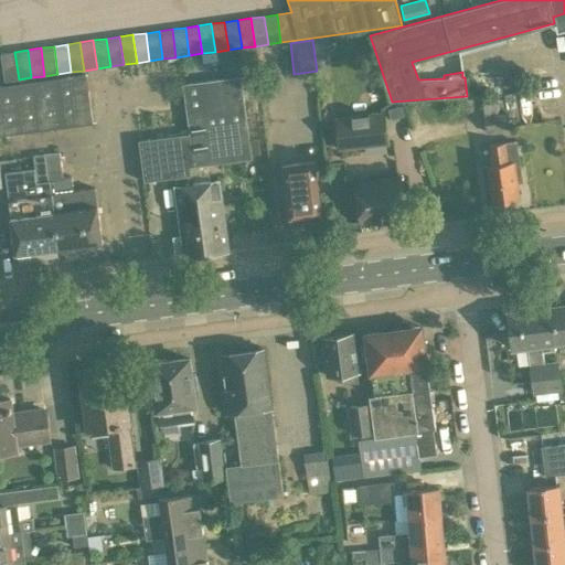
[(4,82),(19,80),(14,52),(0,53),(4,82)]
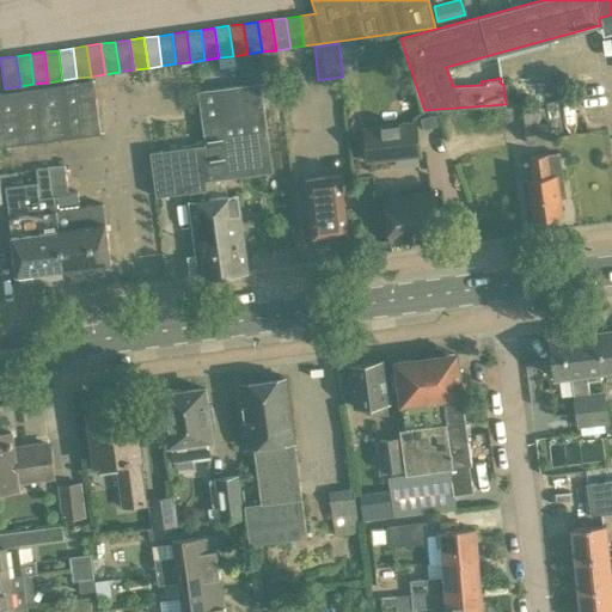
[(0,145),(98,133),(92,80),(0,91),(0,145)]
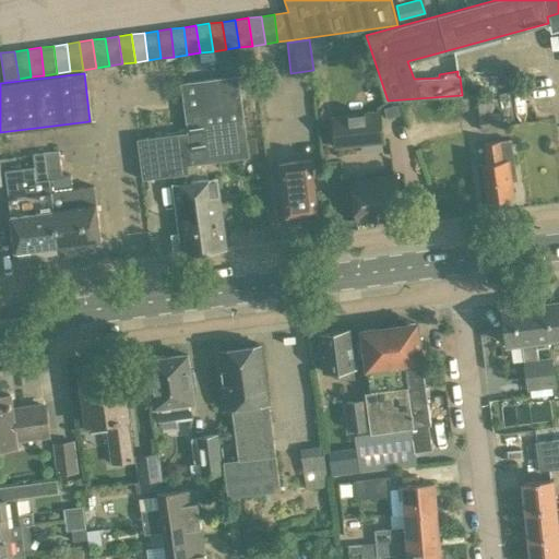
[(188,132),(192,162),(247,155),(237,75),(182,82),(188,132)]
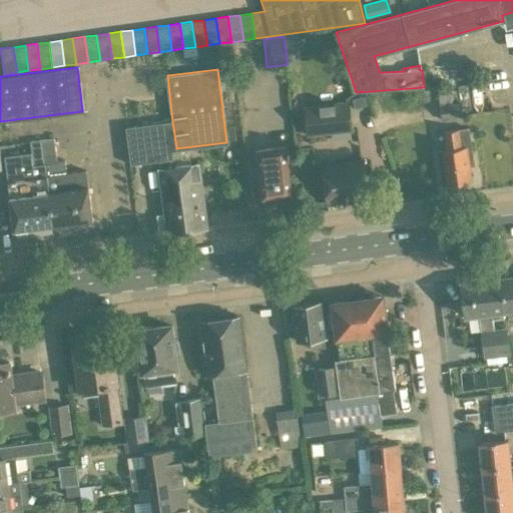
[(352,99),(355,107),(366,104),(364,96),(352,99)]
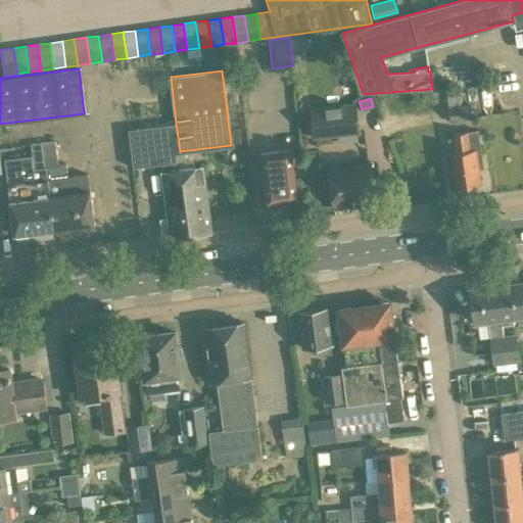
[(310,108),(314,139),(359,134),(354,103),(310,108)]
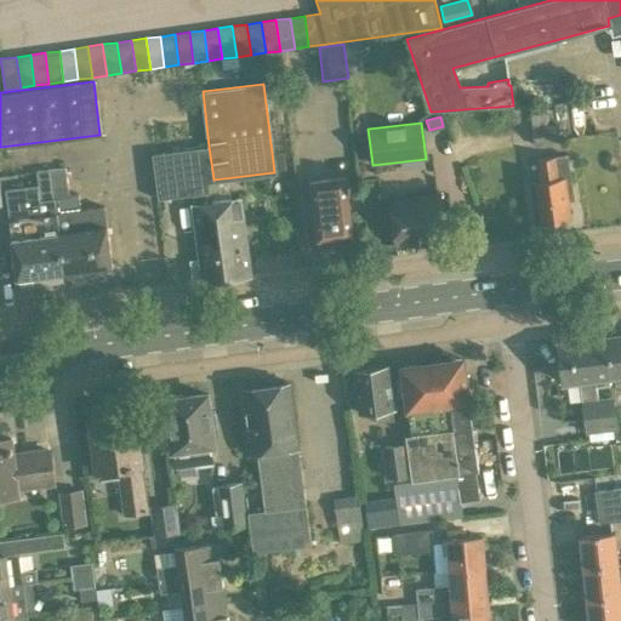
[(560,131),(536,137),(540,147),(563,141),(560,131)]
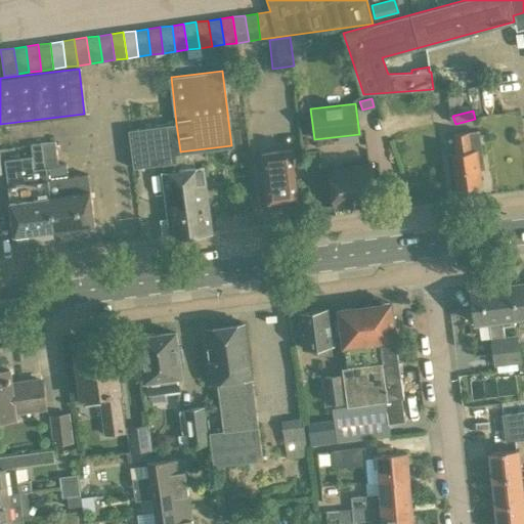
[(135,166),(162,162),(164,173),(162,173),(170,237),(211,232),(203,167),(178,171),(175,153),(180,151),(176,124),(130,129),(135,166)]
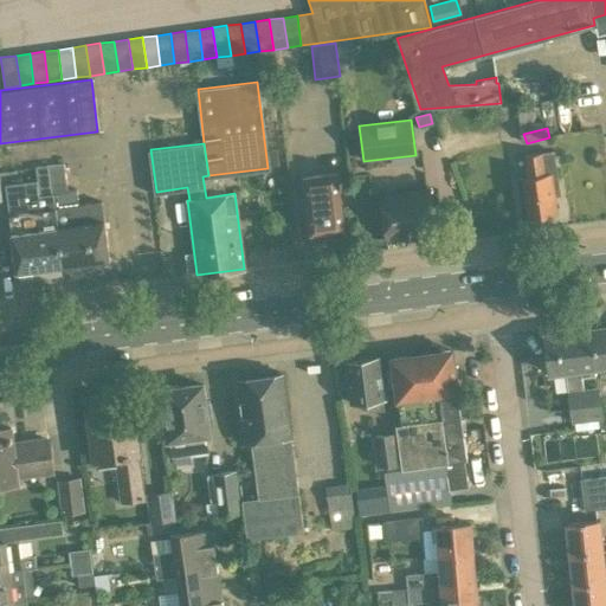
[(520,201),(524,200),(528,217),(558,213),(555,204),(555,195),(560,194),(553,152),(523,156),(527,176),(516,178),(520,201)]
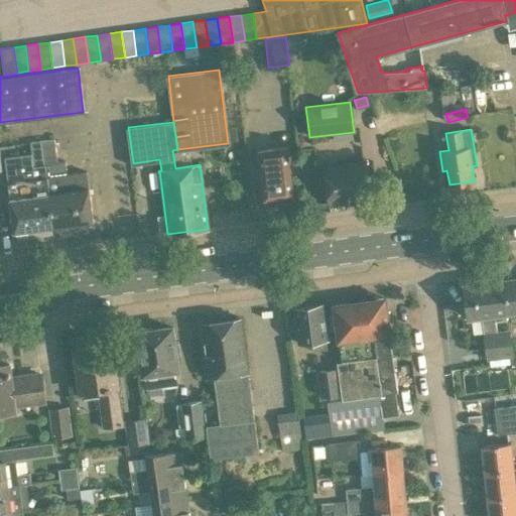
[(33,166),(43,165),(45,177),(51,228),(77,224),(77,226),(89,225),(89,223),(92,222),(85,172),(67,174),(65,161),(57,162),(54,140),(30,143),(31,153),(33,166)]
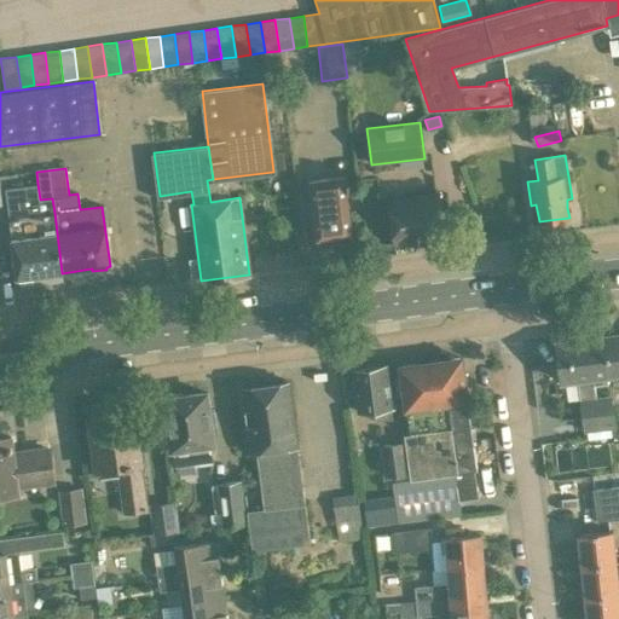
[(6,186),(36,180),(35,171),(5,177),(6,186)]
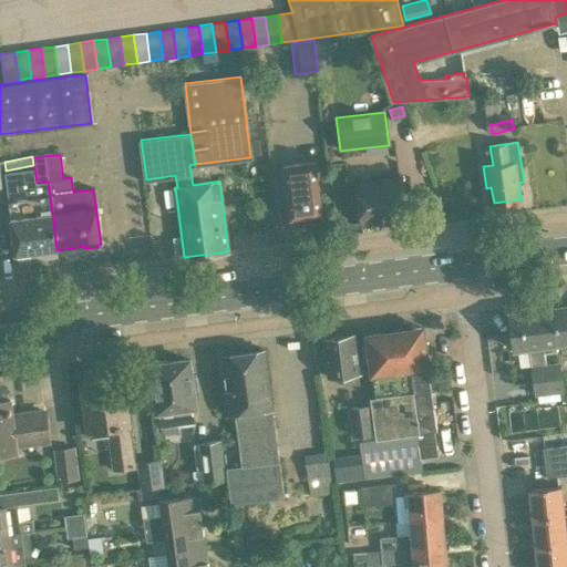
[(312,218),(312,216),(321,214),(316,163),(285,166),(290,218),(300,217),(301,219),(312,218)]
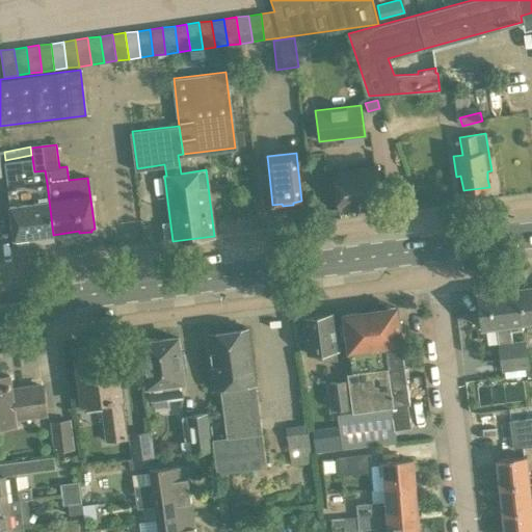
[(34,171),(32,158),(6,161),(9,187),(7,188),(9,205),(8,205),(14,233),(14,239),(53,235),(47,183),(45,170),(34,171)]
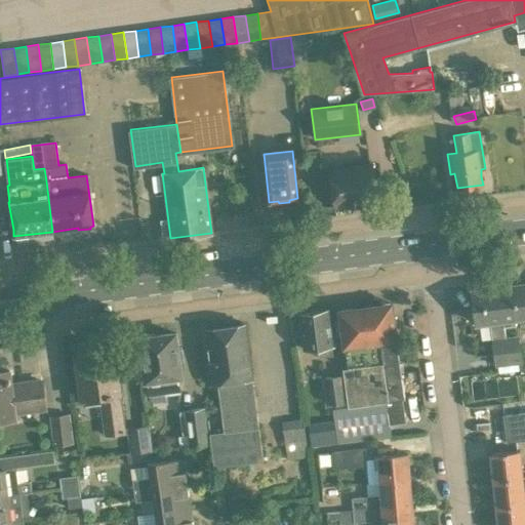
[(335,206),(376,201),(371,164),(330,170),(335,206)]
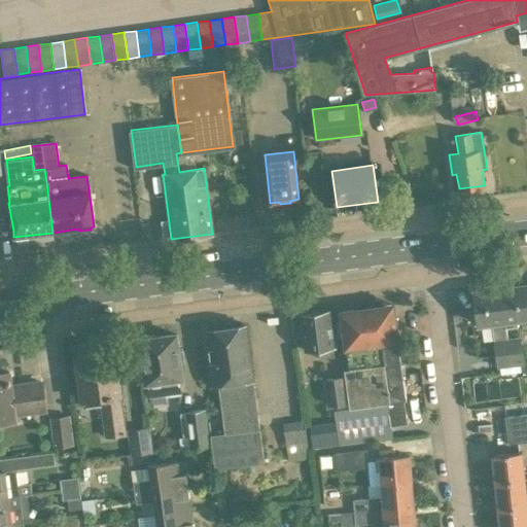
[(526,286),(526,285),(498,288),(504,328),(505,327),(517,326),(518,320),(526,318),(526,286)]
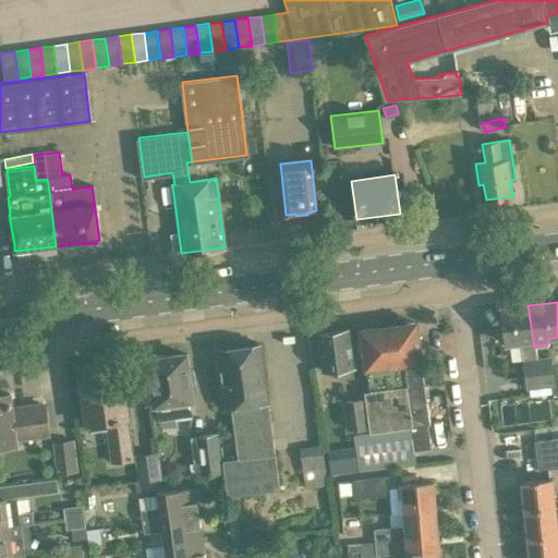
[(526,389),(538,388),(528,305),(501,308),(507,344),(521,342),(526,389)]
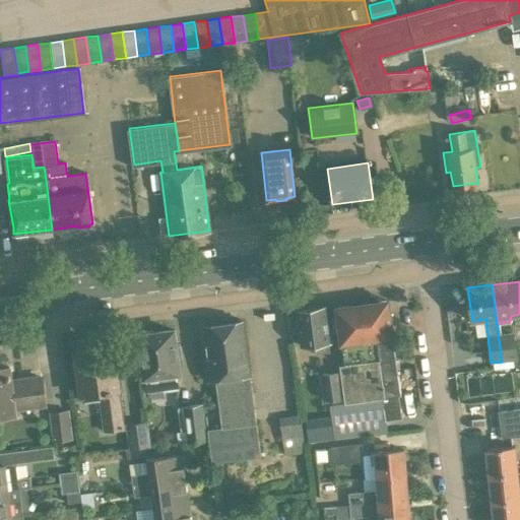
[(344,365),(338,366),(338,372),(339,378),(396,370),(387,301),(337,308),(344,365)]
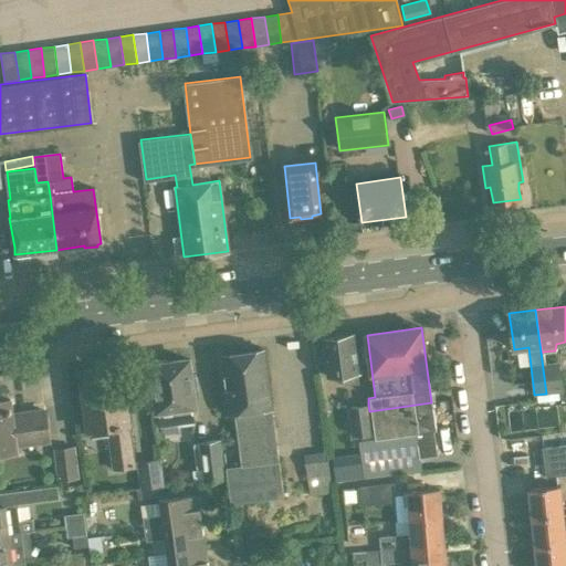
[(360,386),(358,373),(354,334),(323,338),(328,379),(344,377),(345,388),(360,386)]
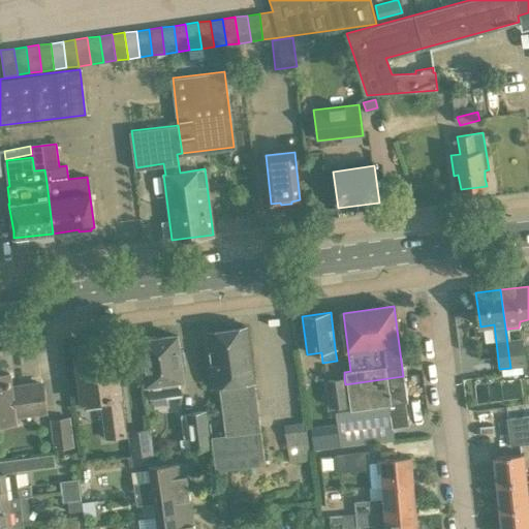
[(211,387),(219,386),(220,391),(255,386),(247,325),(208,331),(210,346),(206,346),(211,387)]
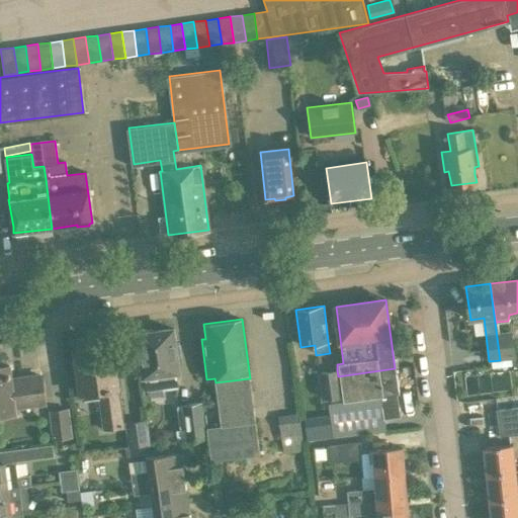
[(138,333),(144,375),(160,373),(162,389),(178,386),(176,371),(179,371),(173,328),(138,333)]
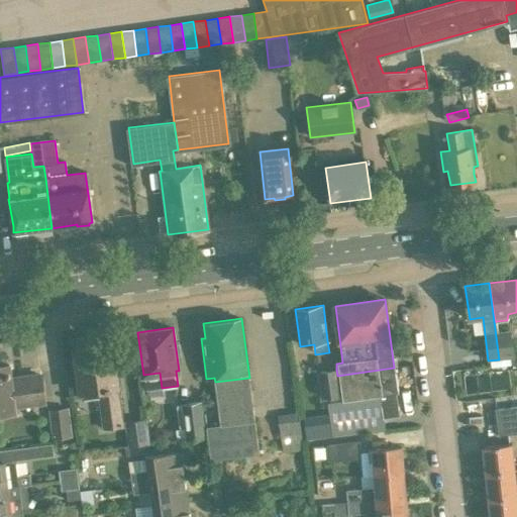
[(511,330),(498,332),(496,332),(499,359),(514,357),(511,330)]
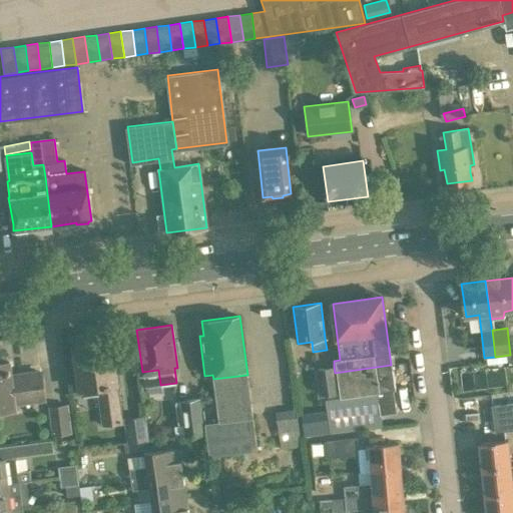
[(103,393),(100,393),(104,425),(123,423),(118,383),(119,383),(117,365),(114,366),(110,342),(91,344),(90,339),(85,335),(79,336),(76,341),(77,347),(74,347),(77,369),(74,370),(76,385),(80,384),(80,388),(102,385),(103,393)]
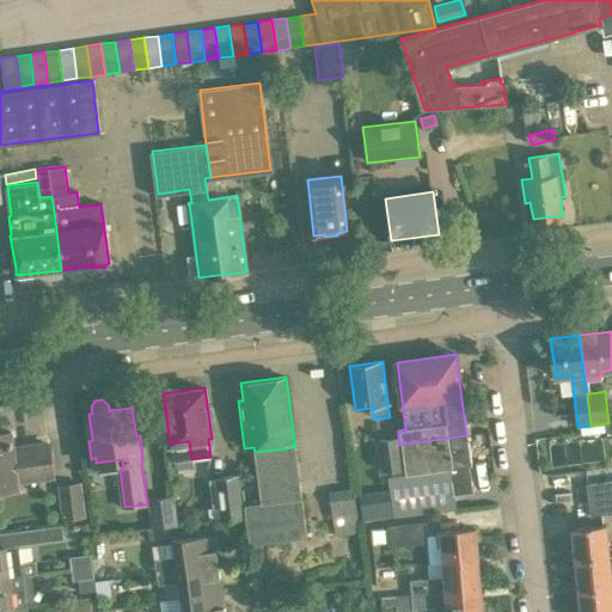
[(11,432),(0,433),(0,490),(18,489),(17,482),(53,477),(49,445),(13,450),(11,432)]
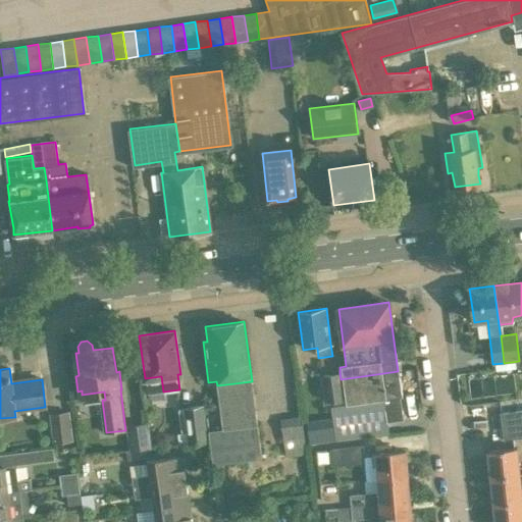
[(341,379),(344,399),(345,399),(350,439),(375,435),(373,419),(368,420),(365,402),(383,399),(386,423),(404,420),(400,397),(402,397),(398,371),(341,379)]
